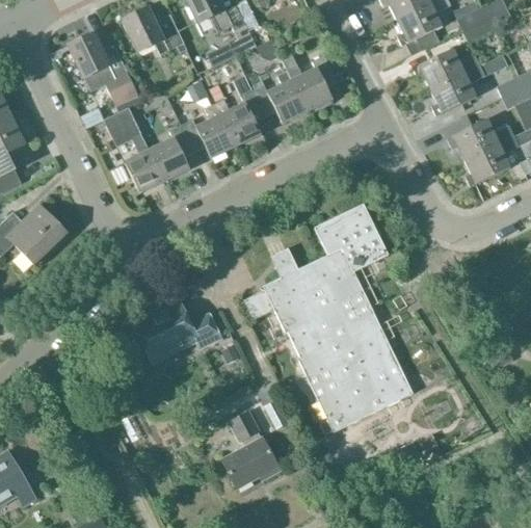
[(187,0),(198,23),(211,17),(219,32),(233,26),(219,0),(187,0)]
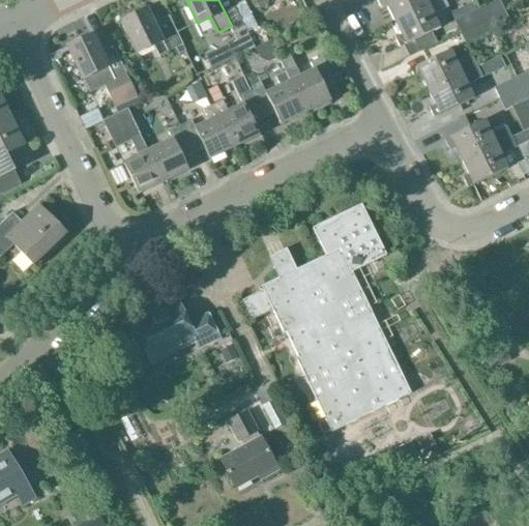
[(378,0),(382,7),(388,4),(394,18),(432,0),(378,0)]
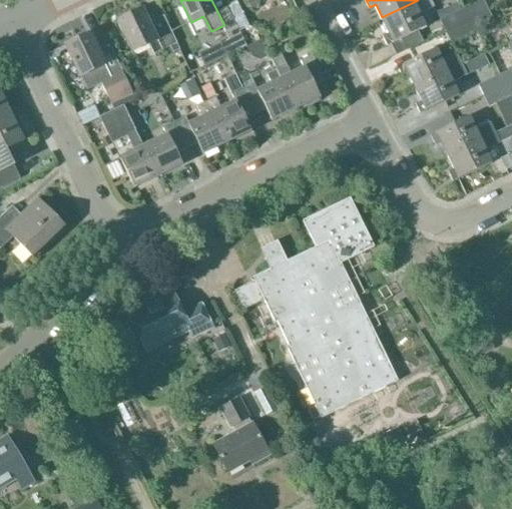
[(383,33),(388,43),(427,24),(421,11),(436,4),(434,0),(418,0),(382,17),(388,31),(383,33)]
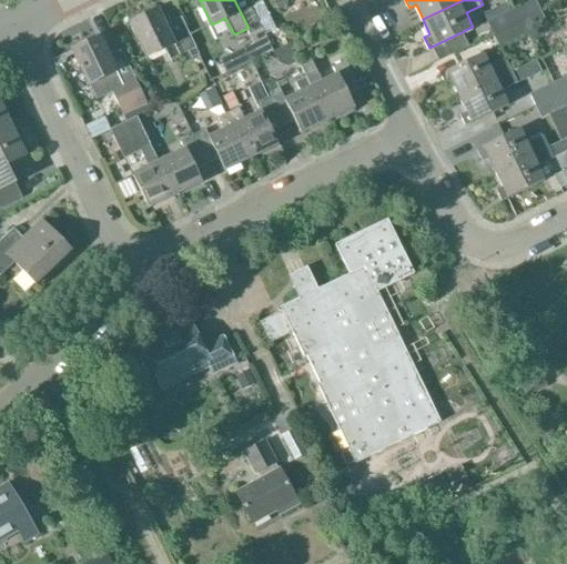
[(517,20),(542,9),(538,0),(527,0),(512,8),(517,20)]
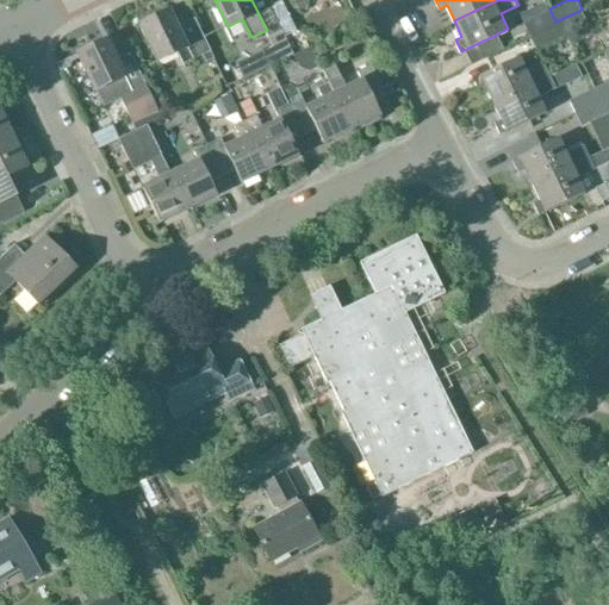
[(171,7),(140,23),(159,60),(179,50),(185,63),(212,50),(196,16),(178,24),(171,7)]
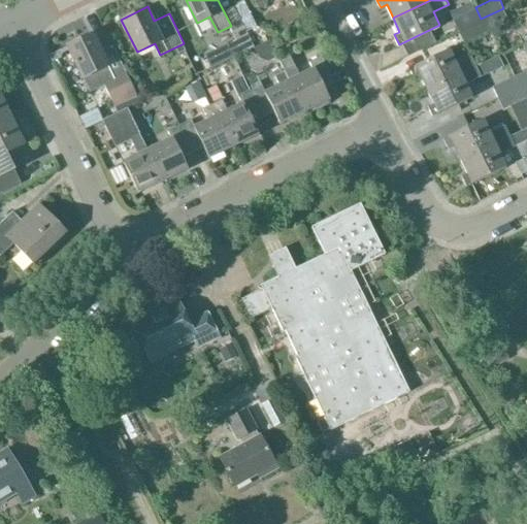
[(481,19),(475,7),(454,18),(460,29),(481,19)]
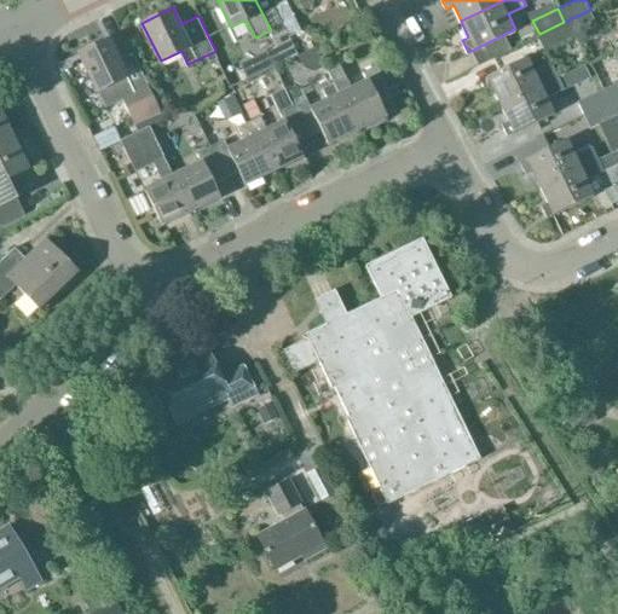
[(564,22),(571,35),(598,23),(590,10),(564,22)]
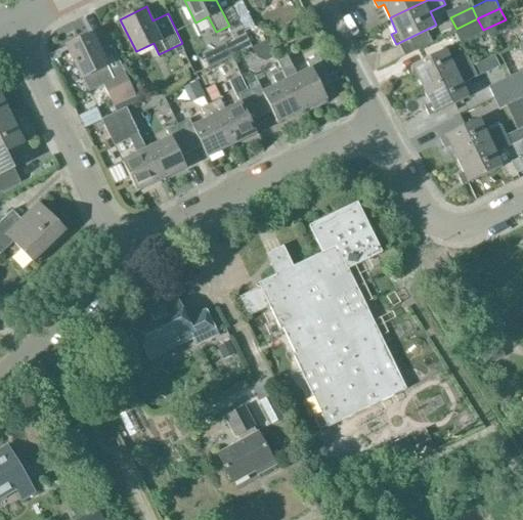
[(477,18),(456,29),(463,40),(483,30),(477,18)]
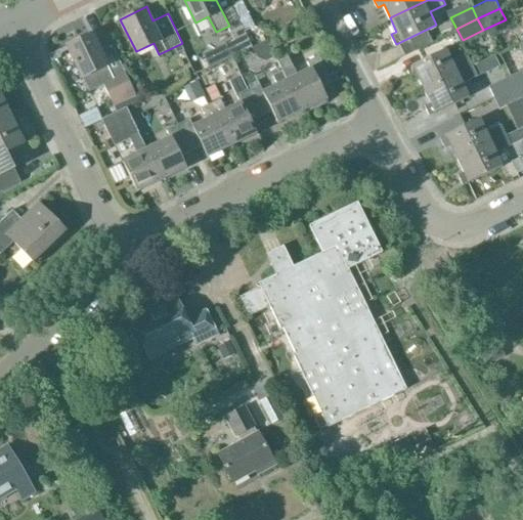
[(241,49),(252,43),(243,25),(231,31),(241,49)]
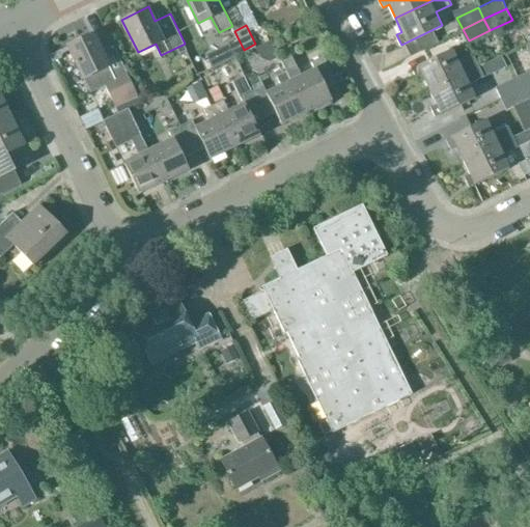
[(94,32),(68,45),(90,90),(105,82),(116,106),(138,94),(114,44),(102,50),(94,32)]
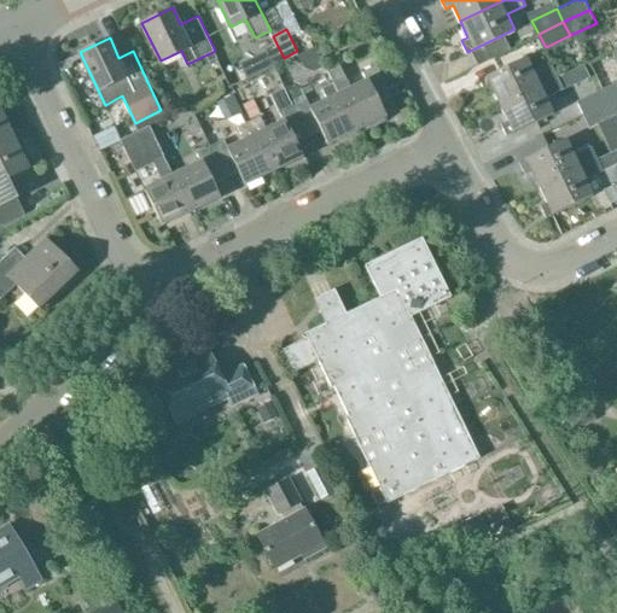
[(263,52),(242,63),(248,76),(271,65),(263,52)]
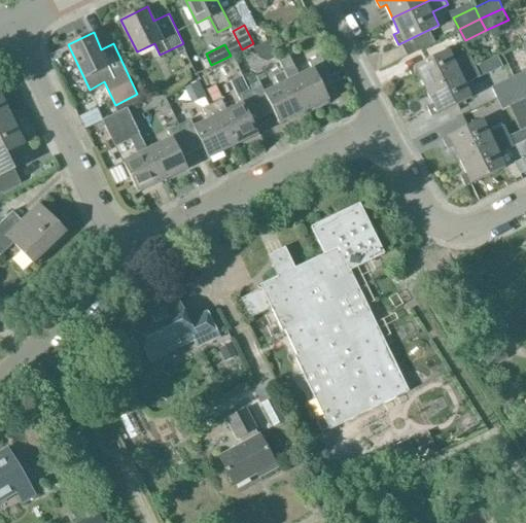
[(420,74),(426,88),(477,63),(471,53),(455,60),(449,47),(409,67),(414,77),(420,74)]
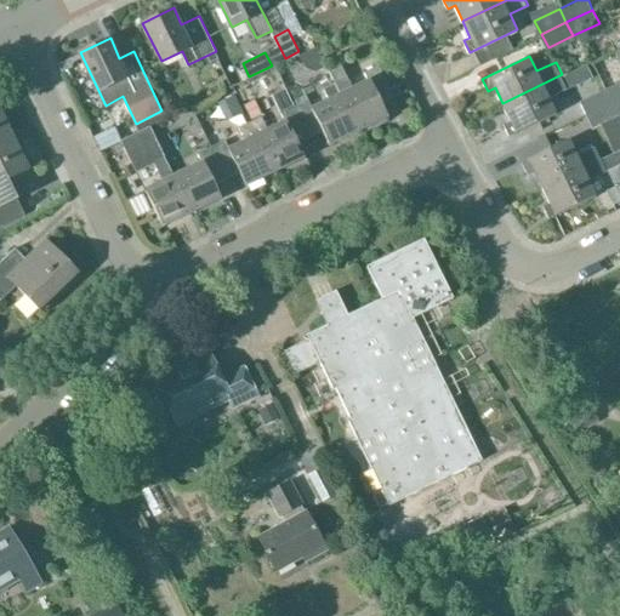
[(369,78),(340,92),(358,129),(387,115),(380,101),(393,95),(377,63),(364,69),(369,78)]
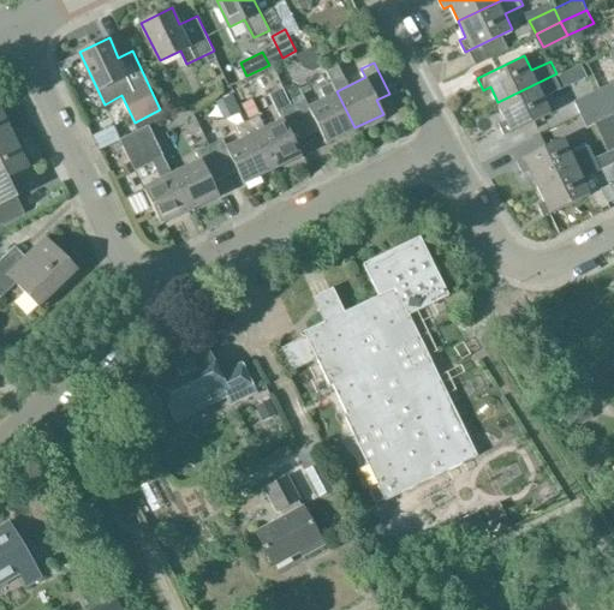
[(562,87),(556,73),(498,102),(506,119),(499,121),(505,133),(552,111),(543,95),(562,87)]
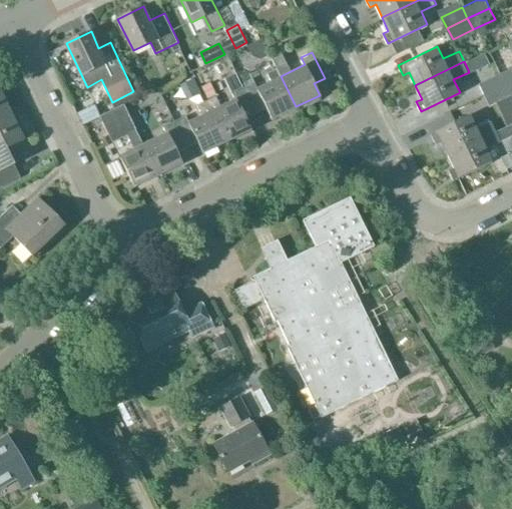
[(506,83),(511,80),(511,66),(500,72),(506,83)]
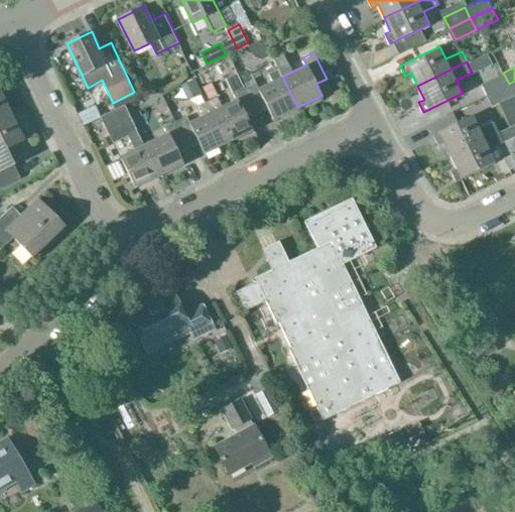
[(268,107),(274,119),(297,107),(282,77),(278,68),(269,72),(273,81),(259,88),(255,81),(248,84),(244,86),(257,113),(268,107)]
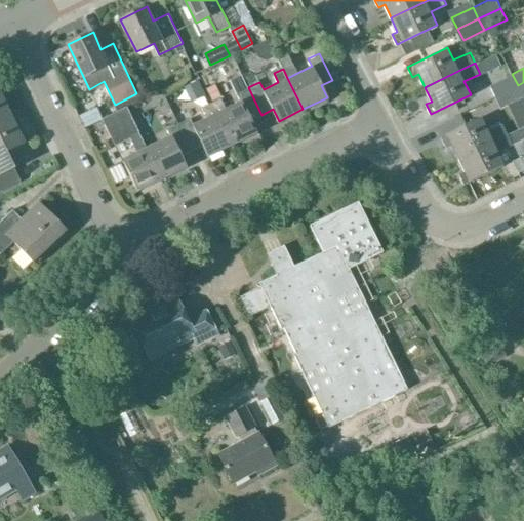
[(255,73),(248,77),(252,85),(259,82),(255,73)]
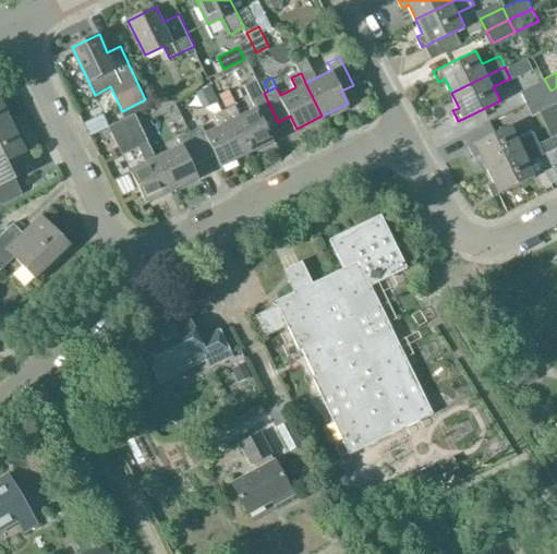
[(551,91),(544,79),(521,89),(528,101),(551,91)]
